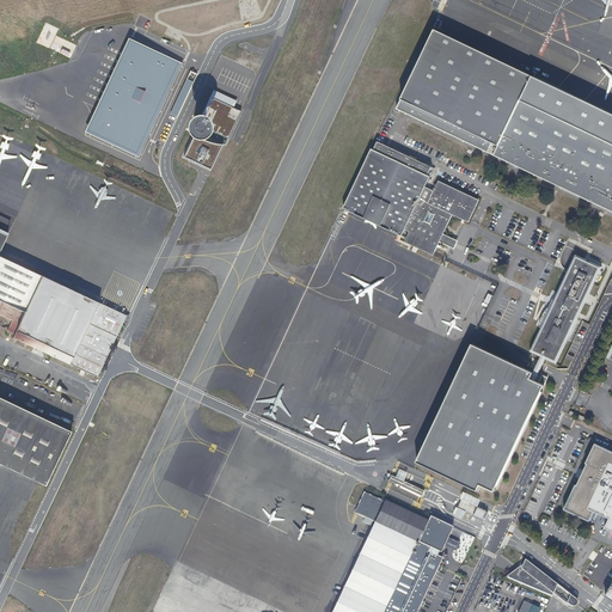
[(533,77),(435,31),(399,109),(611,212),(611,144),(521,101),(533,77)]
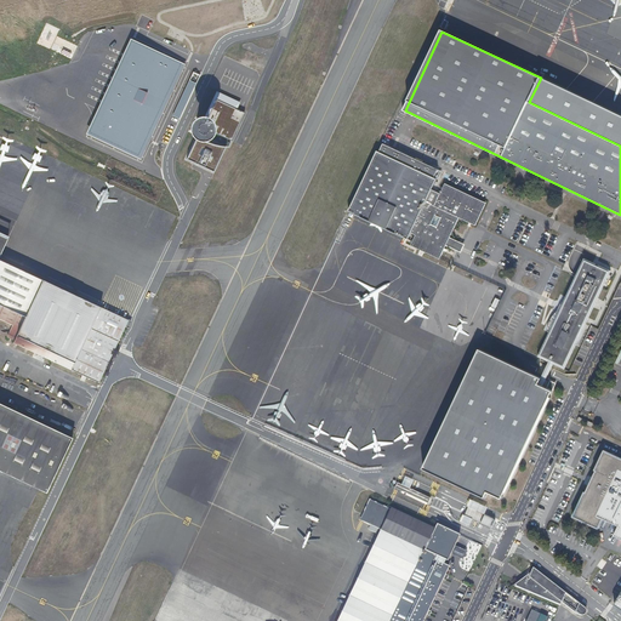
[(183,63),(129,39),(86,134),(141,158),(183,63)]
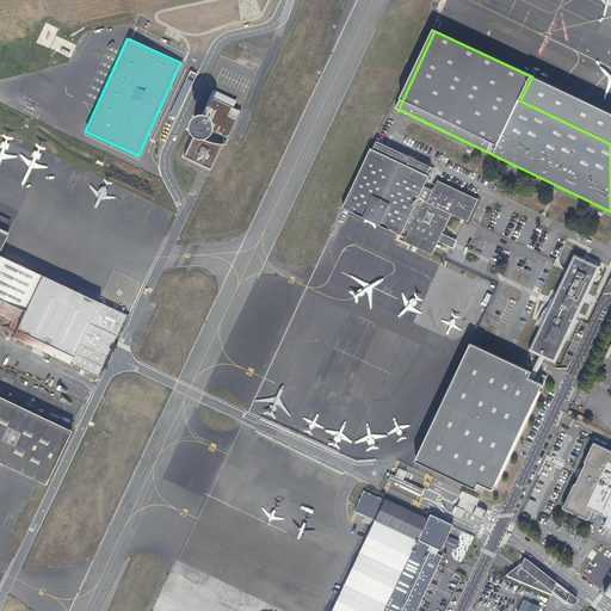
[(228,139),(241,111),(213,98),(203,119),(207,121),(207,122),(202,122),(203,124),(204,127),(208,125),(207,129),(228,139)]
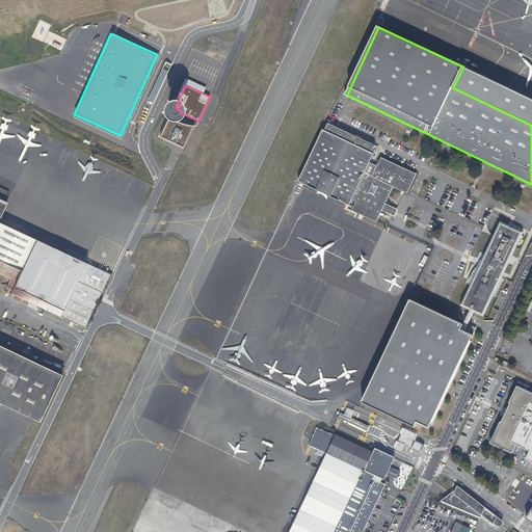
[(171,103),(168,103),(166,104),(164,105),(162,108),(161,110),(161,113),(162,115),(164,117),(166,118),(169,120),(173,118),(175,117),(177,115),(178,113),(178,110),(177,108),(176,106),(174,104),(171,103)]
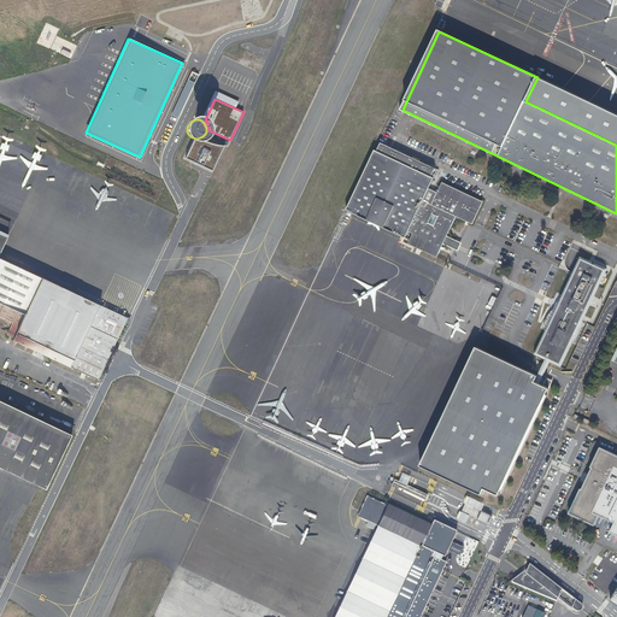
[(389,146),(381,144),(380,142),(376,151),(375,150),(346,210),(359,216),(393,231),(406,238),(409,231),(413,234),(409,244),(438,257),(444,245),(458,252),(463,242),(447,235),(457,216),(472,224),(483,201),(442,182),(438,193),(429,188),(434,177),(432,177),(435,169),(389,146)]
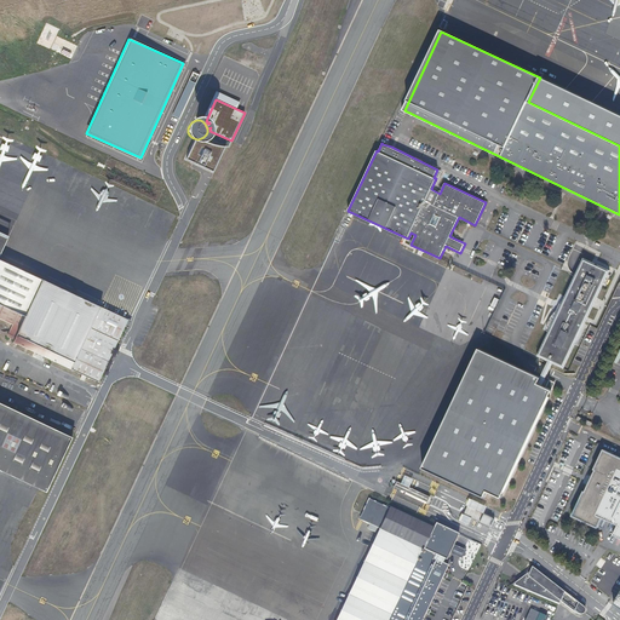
[(0,319),(12,325),(7,337),(15,340),(13,343),(98,383),(128,320),(0,259),(0,254),(7,239),(0,234),(0,319)]
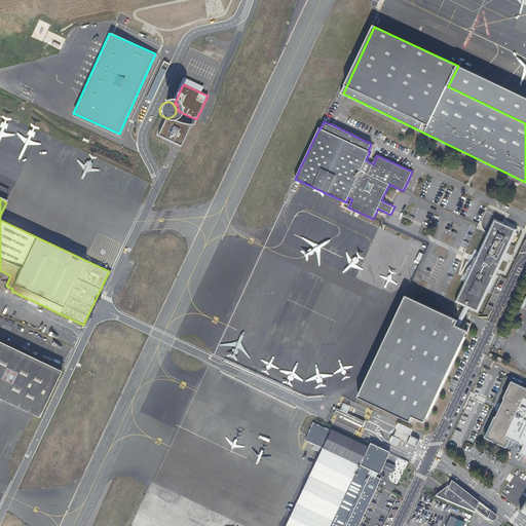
[(466,282),(456,302),(479,312),(518,229),(495,219),(474,265),(475,265),(467,282),(466,282)]
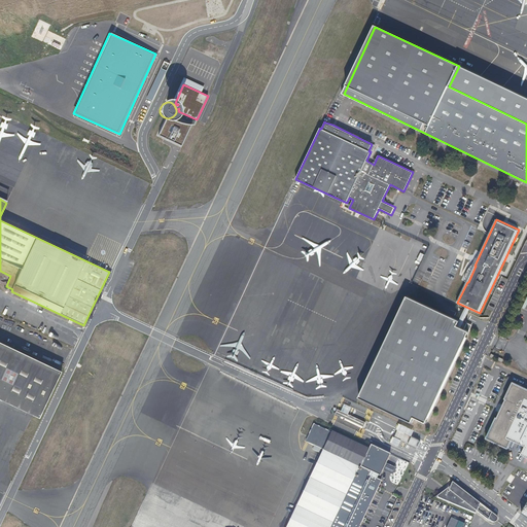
[(460,323),(408,297),(358,397),(412,424),(415,419),(426,424),(470,335),(459,328),(460,323)]
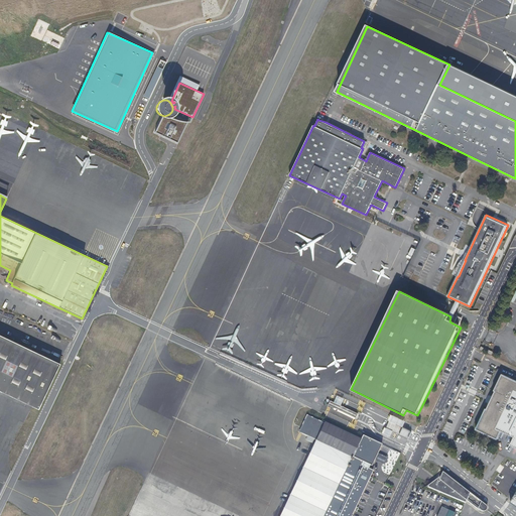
[(0,391),(38,409),(60,364),(7,339),(0,335),(0,391)]
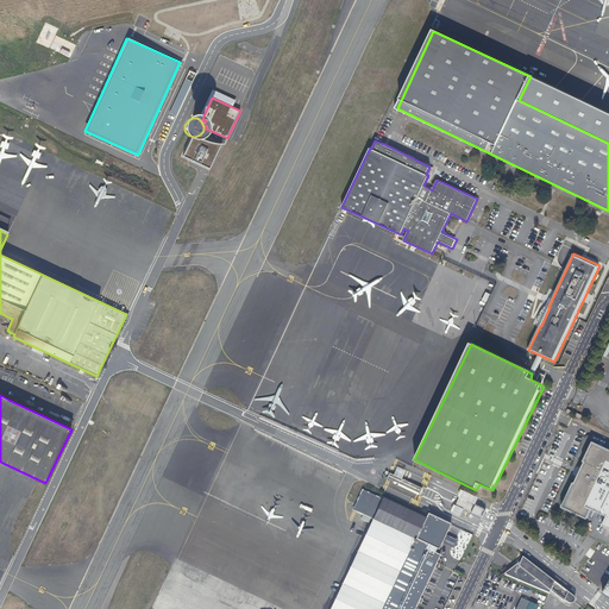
[(608,450),(592,441),(583,462),(584,462),(575,483),(572,483),(562,507),(586,519),(591,509),(607,516),(602,526),(608,529),(608,450)]
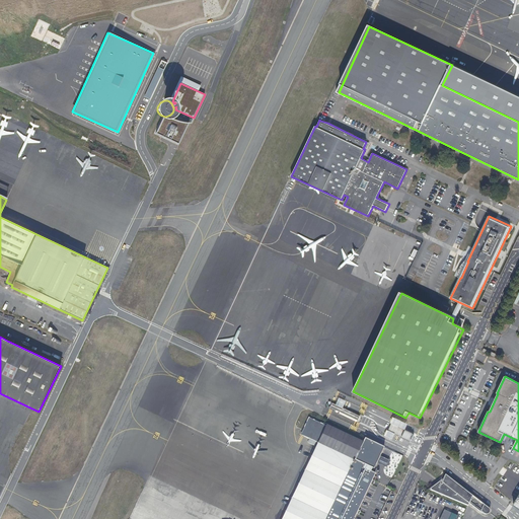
[(360,416),(332,402),(330,408),(356,420),(358,421),(360,417),(360,416)]
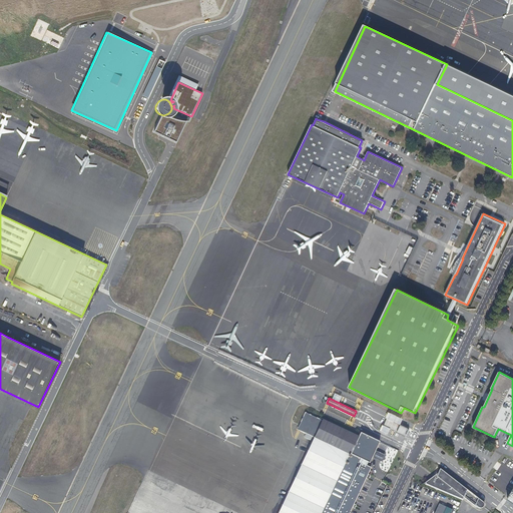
[(367,466),(369,463),(370,464),(372,458),(373,458),(373,457),(376,451),(380,442),(361,433),(359,438),(323,421),(305,413),(297,430),(301,432),(314,438),(278,512),(350,512),(371,468),(367,466)]
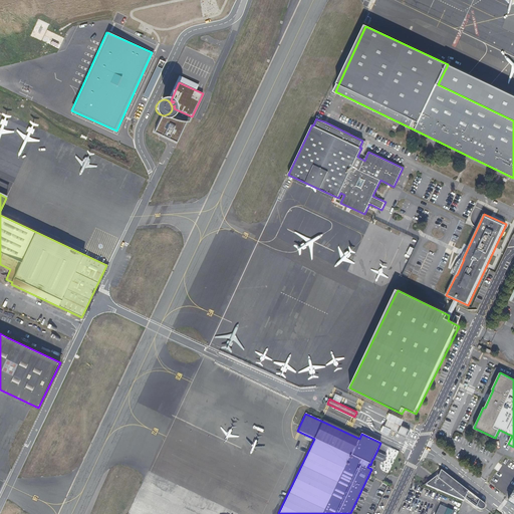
[(387,456),(376,452),(373,458),(373,459),(382,463),(383,461),(384,462),(384,461),(386,461),(386,460),(387,460),(387,459),(386,459),(386,458),(387,456)]
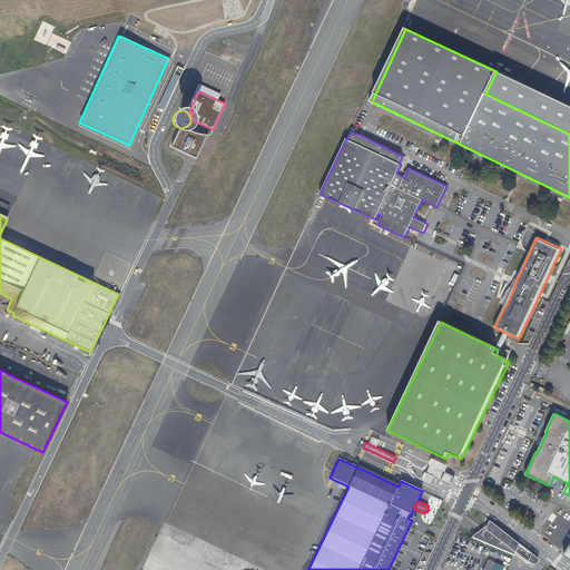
[(536,558),(489,521),(487,526),(484,530),(485,531),(484,532),(484,531),(482,537),(475,533),(471,538),(513,556),(514,553),(530,564),(530,563),(531,564),(532,566),(533,566),(534,566),(536,564),(537,563),(538,562),(538,561),(538,560),(537,559),(536,558)]
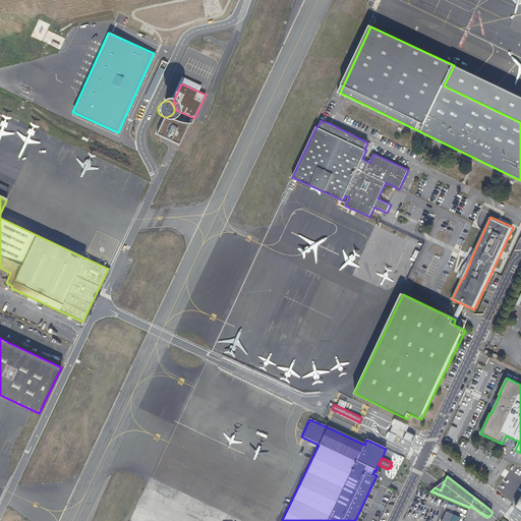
[(441,490),(443,485),(443,484),(445,480),(435,487),(441,490)]
